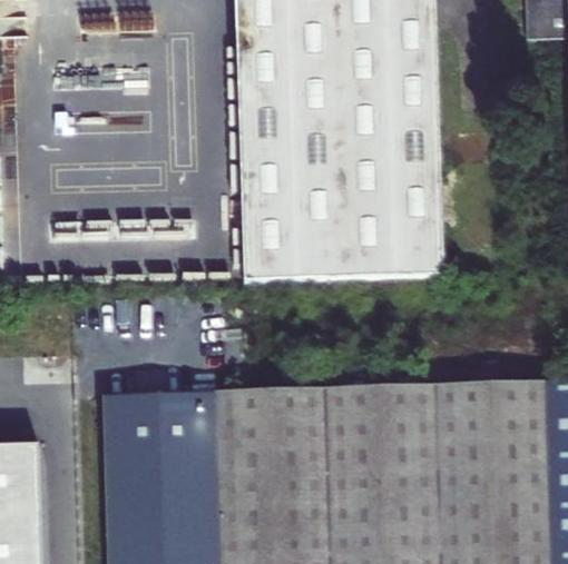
[(234,0),(243,282),(442,276),(433,0),(234,0)]
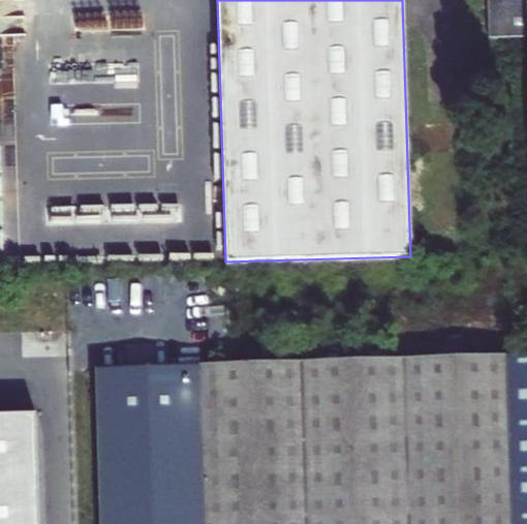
[(487,0),(488,35),(526,34),(526,38),(526,0),(487,0)]
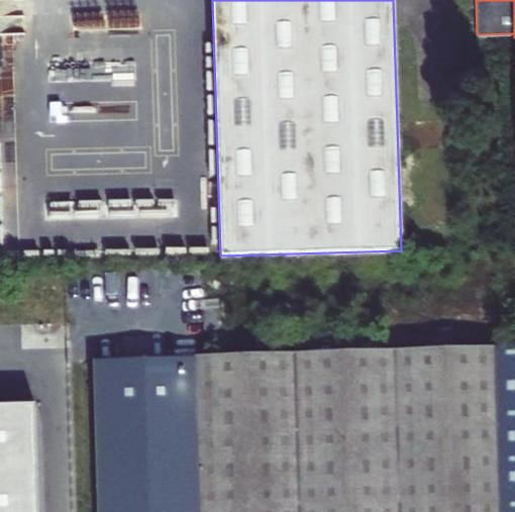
[(437,139),(436,119),(406,121),(407,141),(437,139)]
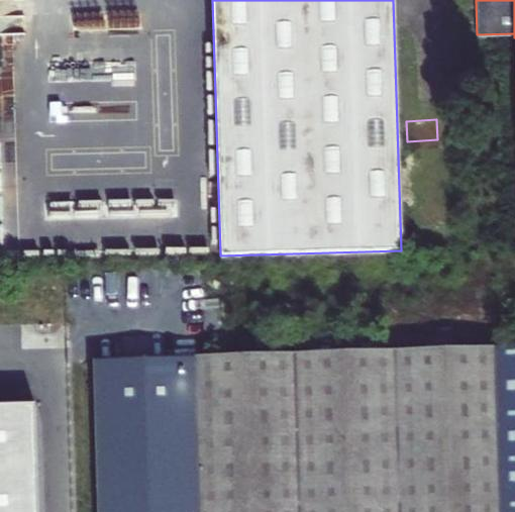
[(514,511),(514,343),(93,357),(97,511),(514,511)]
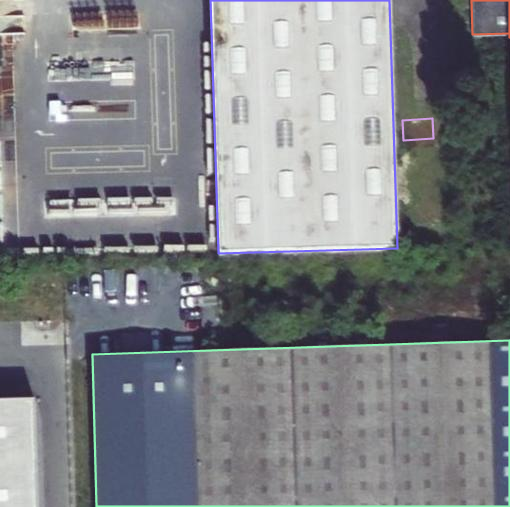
[(0,506),(38,506),(35,398),(0,399),(0,506)]
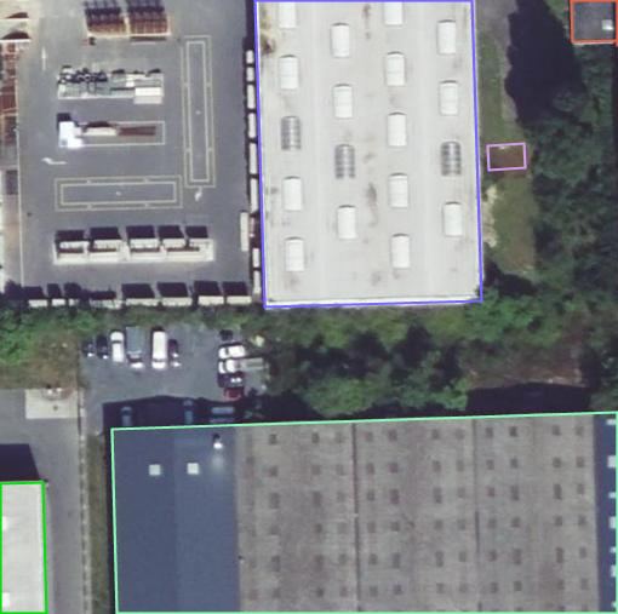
All buildings are outlined.
